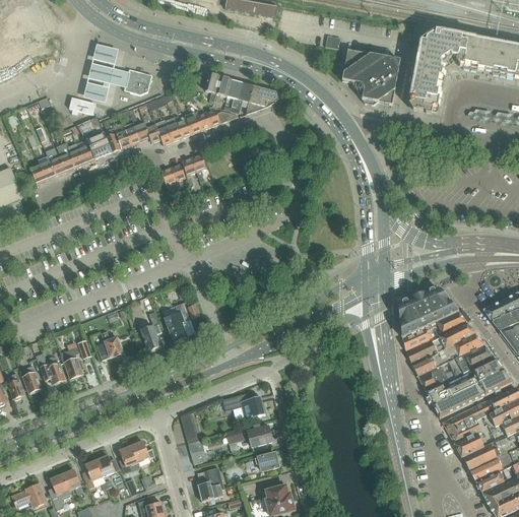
[(224,0),(223,7),(274,15),(276,4),(251,0),(224,0)]
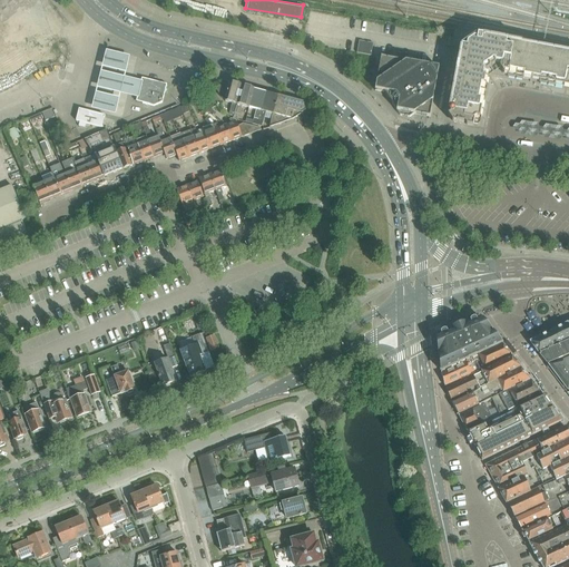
[(568,49),(483,33),(483,36),(482,36),(482,35),(477,33),(477,35),(474,35),(476,32),(454,28),(453,32),(451,44),(452,44),(452,40),(461,42),(460,52),(458,52),(448,104),(450,107),(449,108),(449,110),(450,113),(452,113),(451,117),(453,119),(472,123),(473,118),(472,117),(476,115),(478,116),(478,115),(481,99),(481,98),(483,84),(484,84),(484,82),(486,75),(484,75),(482,74),(483,68),(484,68),(482,67),(482,65),(492,59),(494,59),(493,61),(494,61),(494,60),(500,61),(499,66),(502,70),(507,71),(508,71),(522,74),(522,75),(523,75),(523,74),(539,77),(540,78),(540,77),(555,80),(556,80),(568,82),(568,49)]
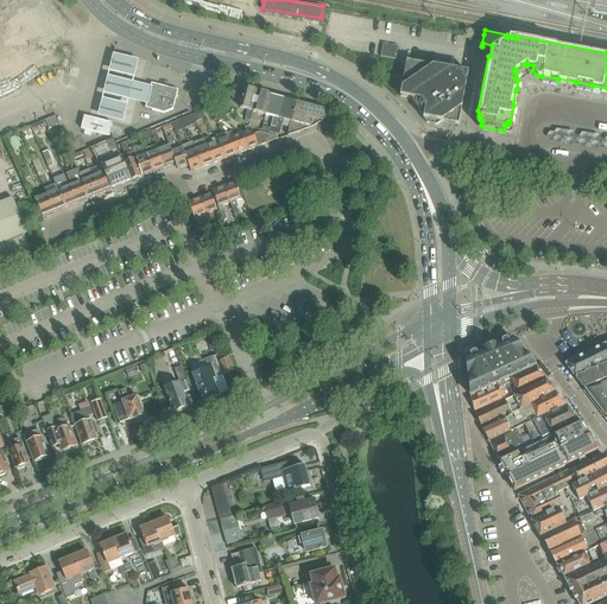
[(0,89),(33,77),(35,68),(64,57),(65,46),(64,40),(30,36),(2,45),(0,38),(0,89)]
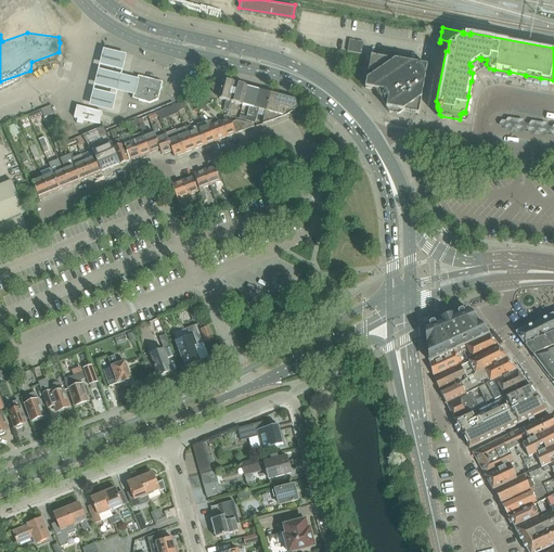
[(349,37),(347,49),(361,51),(363,39),(349,37)]
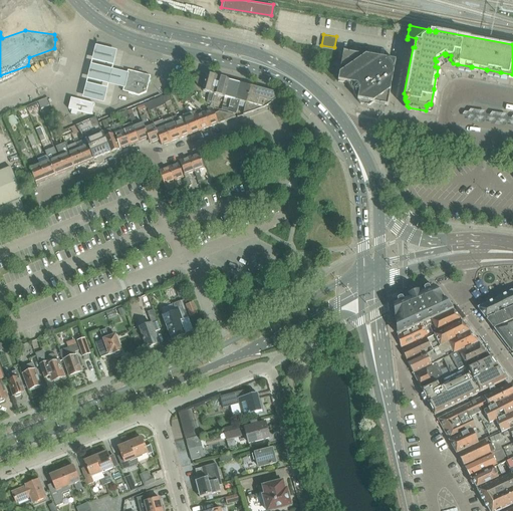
[(116,46),(95,41),(81,94),(103,98),(107,80),(123,83),(126,70),(111,65),(116,46)]
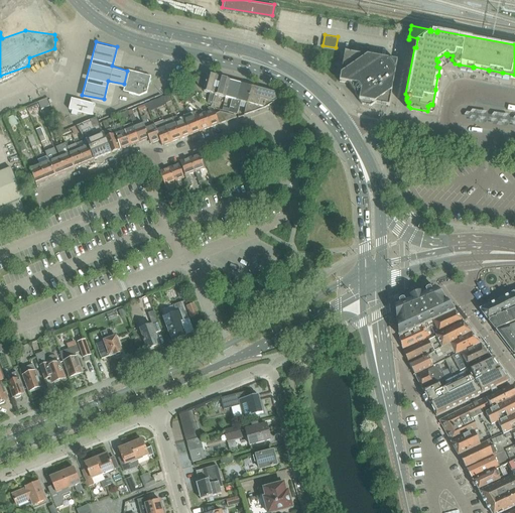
[(339,80),(347,81),(361,102),(370,104),(375,101),(389,103),(397,58),(345,49),(339,80)]
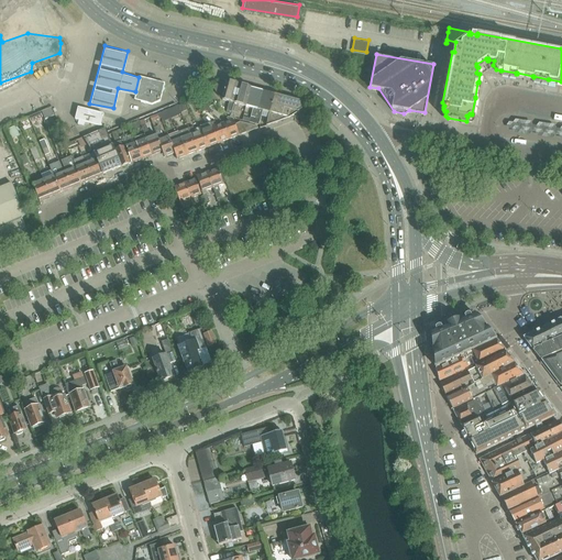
[(164,80),(140,74),(139,77),(135,91),(134,97),(151,101),(160,98),(164,80)]
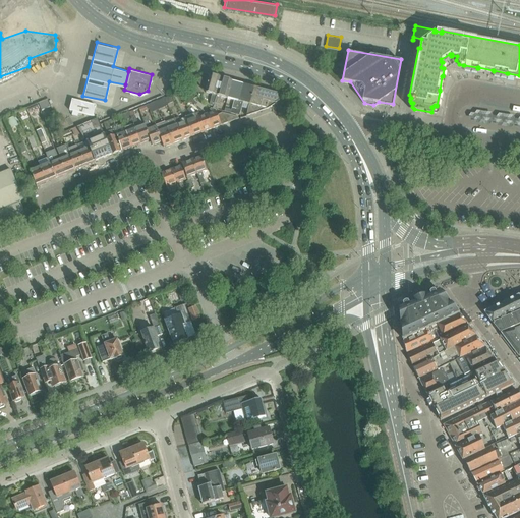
[(212,92),(210,100),(214,101),(215,101),(221,76),(210,73),(210,75),(203,73),(203,74),(196,77),(201,88),(206,90),(212,92)]
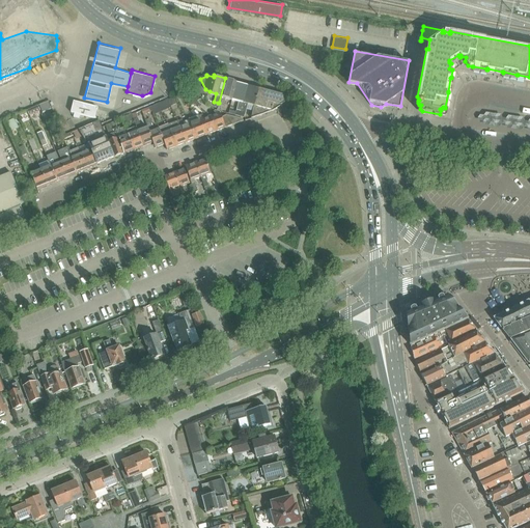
[(225,78),(219,103),(218,107),(221,109),(225,95),(231,98),(235,80),(225,78)]
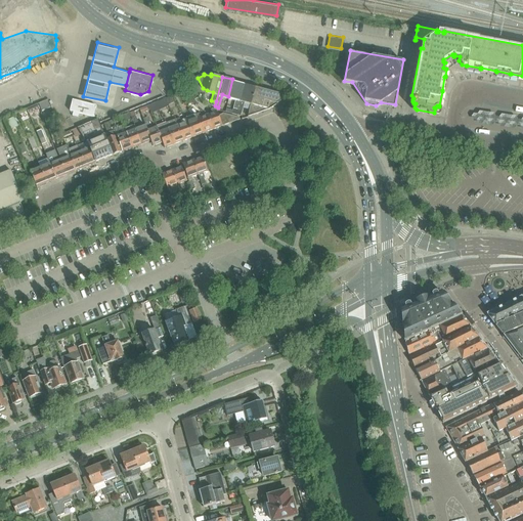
[(233,105),(231,111),(235,112),(244,82),(232,79),(228,96),(234,98),(233,105)]
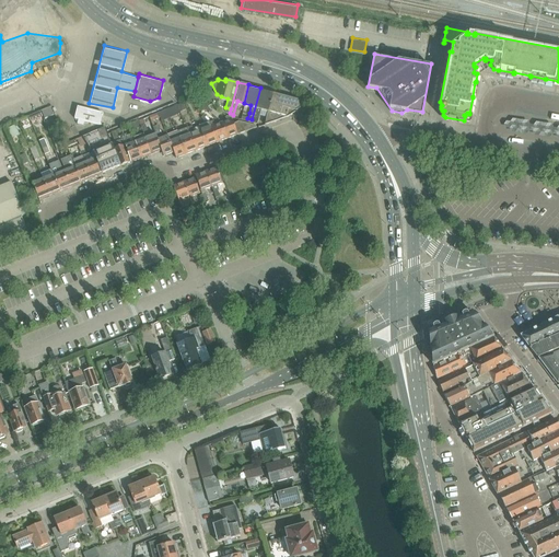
[(260,88),(252,119),(256,122),(258,116),(260,107),(268,109),(272,91),(260,88)]
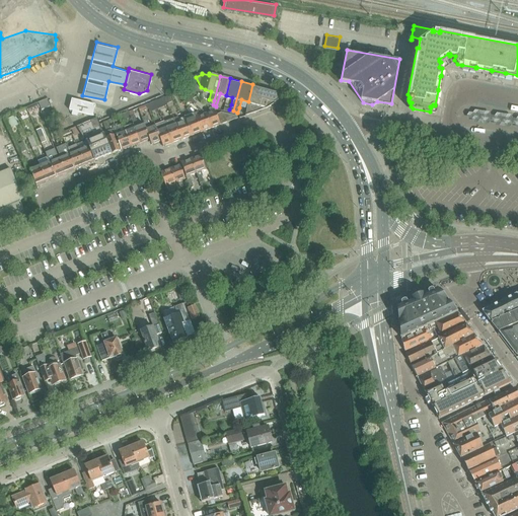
[(278,91),(252,84),(248,101),(244,114),(266,105),(279,97),(280,94),(278,91)]
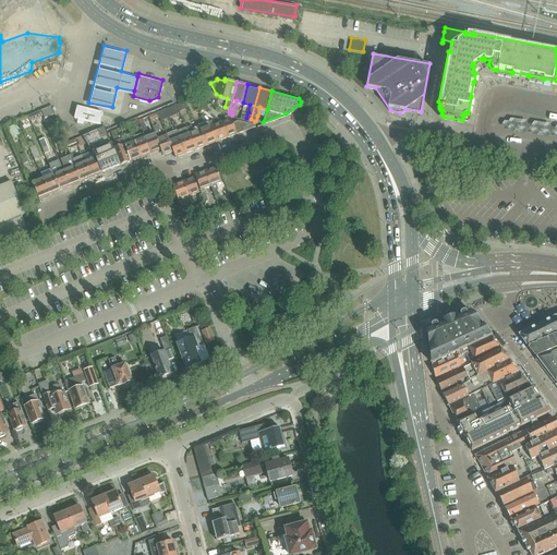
[(176,101),(166,106),(169,113),(179,110),(176,101)]
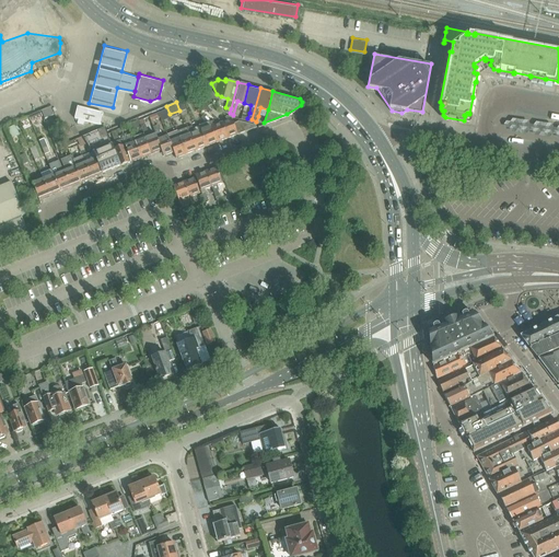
[(76,111),(74,114),(74,116),(100,122),(101,117),(103,111),(77,104),(76,111)]
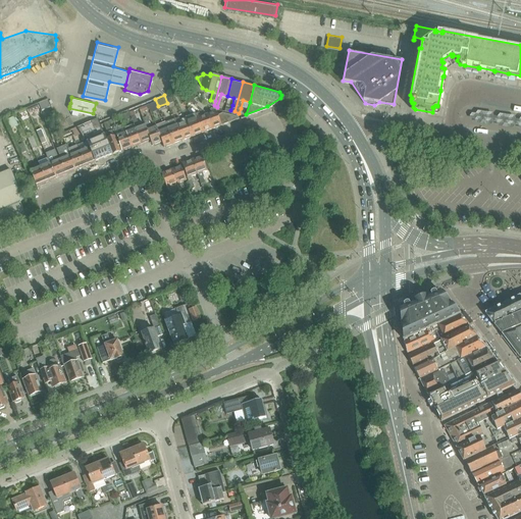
[(47,98),(38,101),(41,108),(50,104),(47,98)]
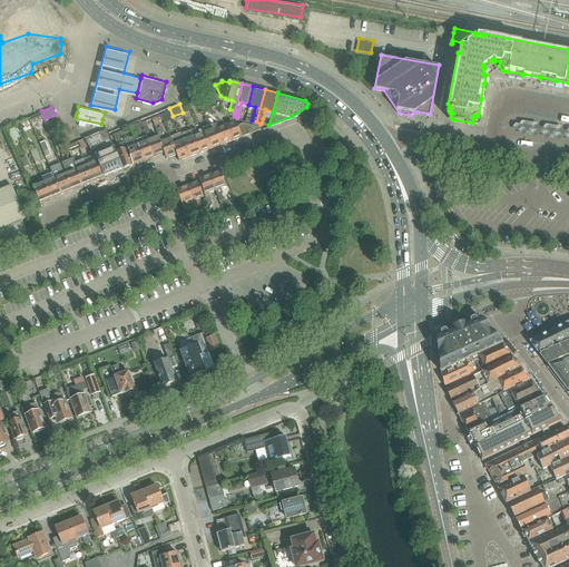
[(169,108),(159,113),(163,120),(173,116),(169,108)]
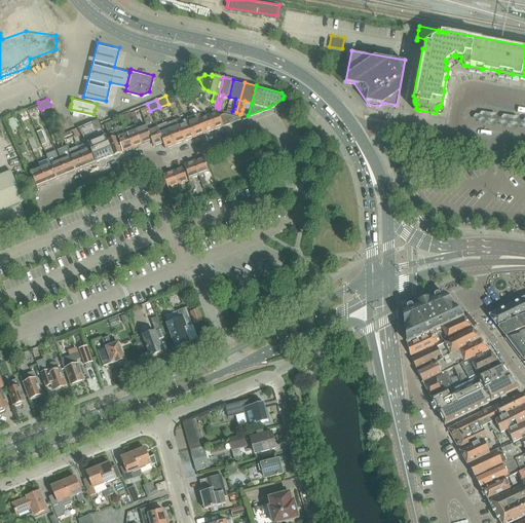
[(37,103),(27,107),(29,111),(39,107),(37,103)]
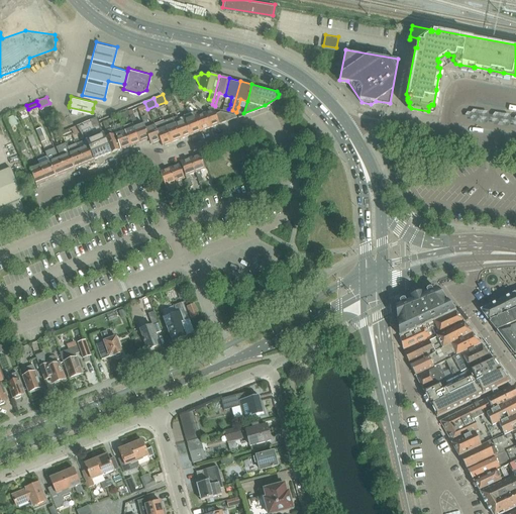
[(219,121),(215,111),(213,107),(210,104),(208,106),(209,108),(204,110),(209,125),(219,121)]
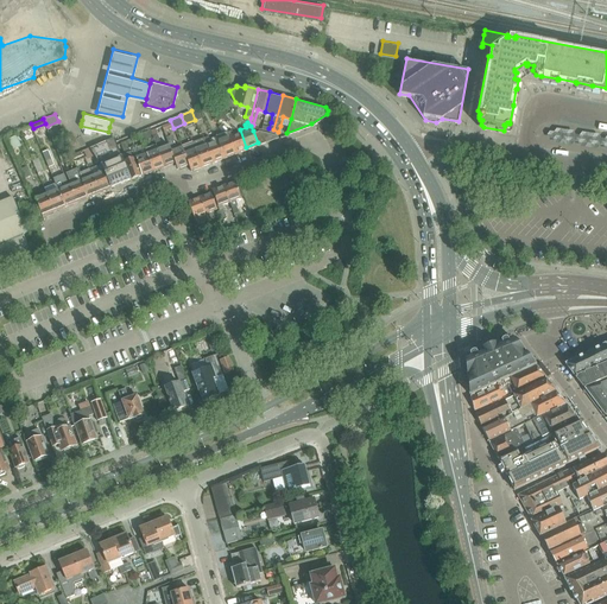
[(150,127),(139,132),(140,138),(152,133),(150,127)]
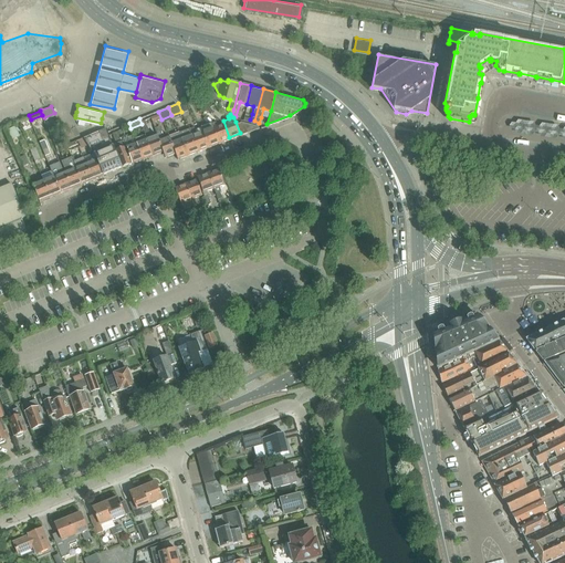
[(223,121),(217,123),(216,120),(211,121),(213,127),(215,132),(217,132),(218,136),(217,137),(217,138),(219,138),(220,141),(229,137),(223,121)]
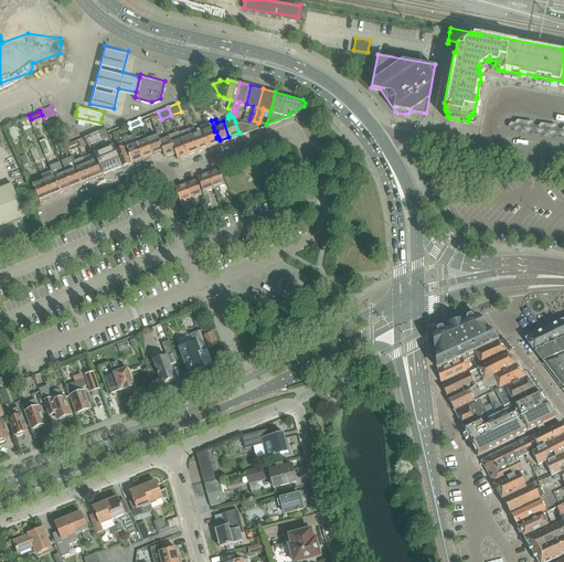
[(241,119),(235,122),(240,133),(258,126),(257,124),(241,119)]
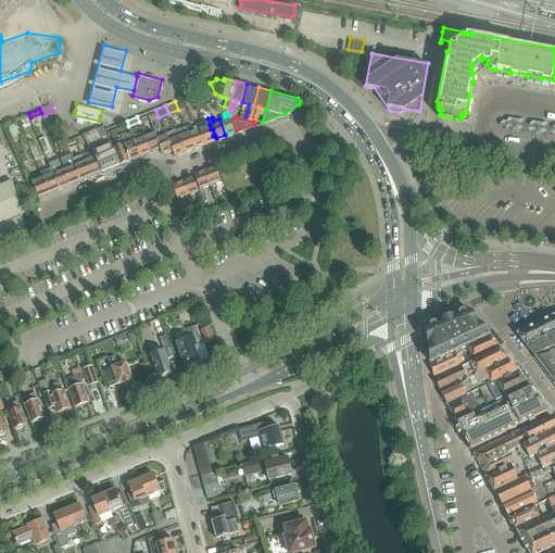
[(210,125),(207,118),(197,123),(205,142),(216,138),(215,136),(213,136),(213,135),(214,134),(213,129),(211,129),(210,125)]
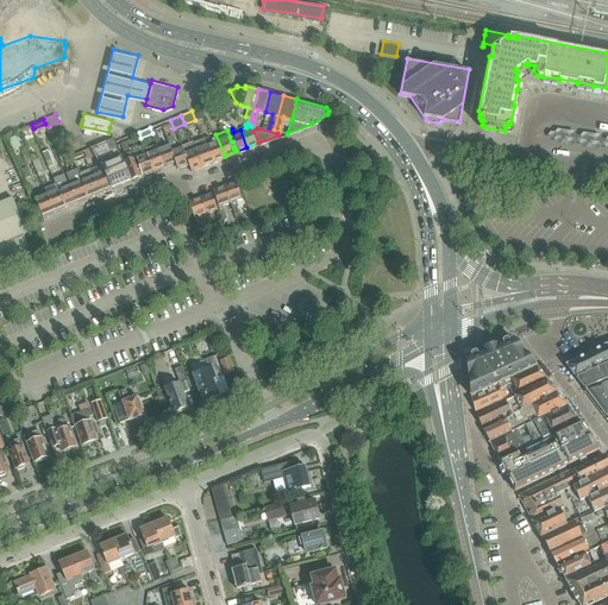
[(152,134),(155,143),(164,164),(175,161),(168,143),(162,145),(157,132),(152,134)]
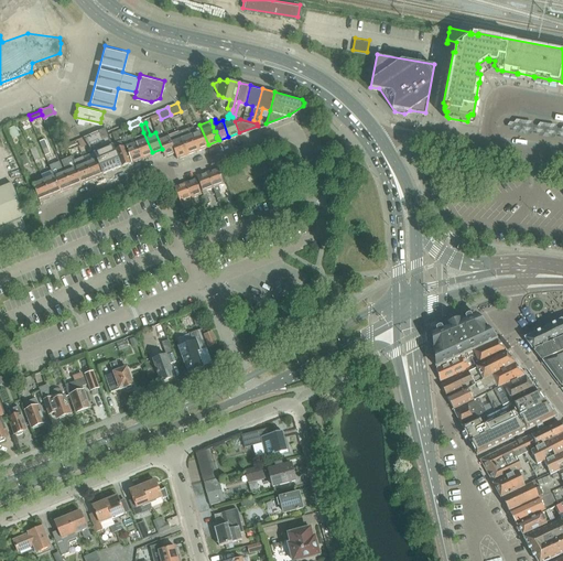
[(13,123),(8,127),(11,136),(18,133),(13,123)]
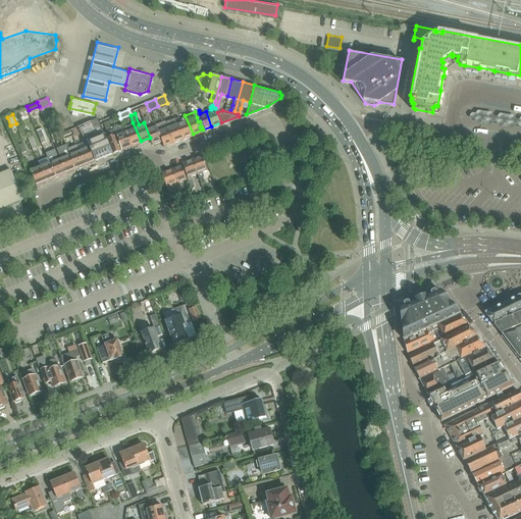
[(161,139),(156,123),(150,125),(146,114),(142,116),(144,122),(150,138),(152,143),(161,139)]
